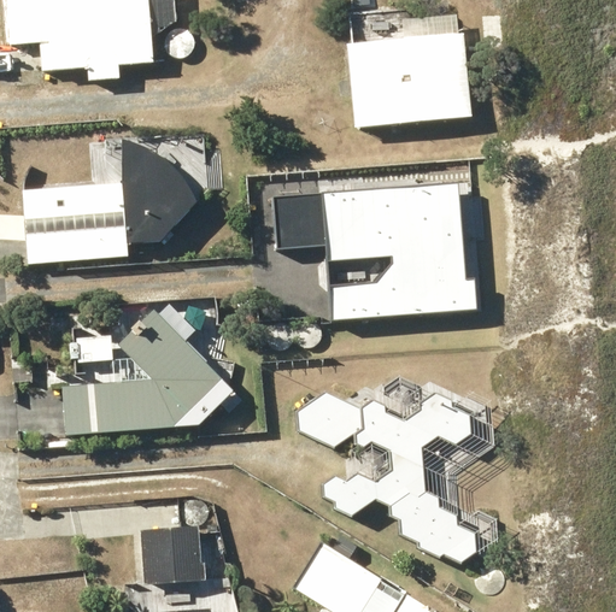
[(154,62),(153,30),(162,30),(160,19),(176,18),(175,0),(7,0),(10,45),(41,42),(42,69),(91,66),(92,80),(119,78),(118,63),(154,62)]
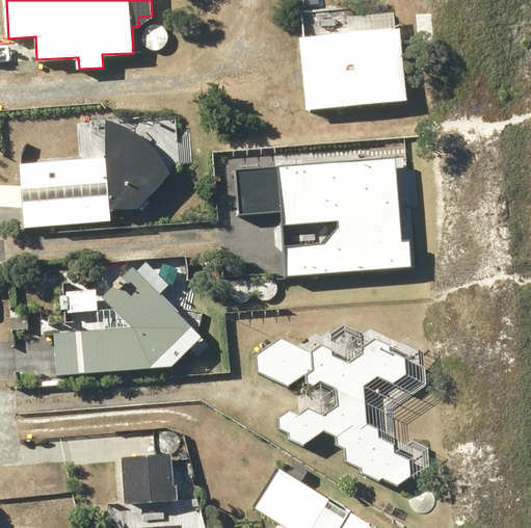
[(400,29),(300,38),(306,107),(406,98),(400,29)]
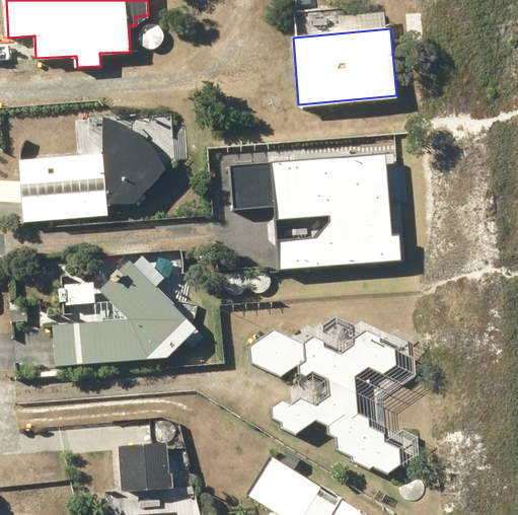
[(112,119),(103,118),(106,152),(19,159),(23,222),(107,216),(106,206),(136,204),(166,167),(135,128),(119,121),(112,119)]
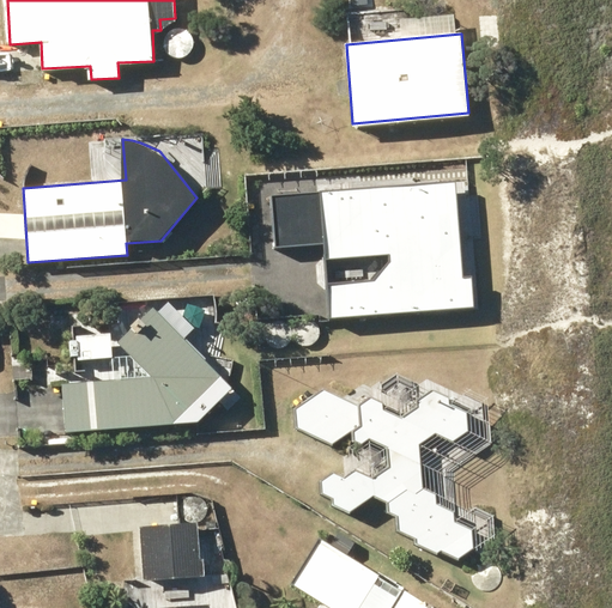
[(374,279),(331,281),(332,316),(473,308),(472,277),(443,279),(468,250),(466,213),(440,189),(353,195),(353,189),(272,194),(276,247),(326,243),(327,256),(392,253),(392,259),(374,279)]
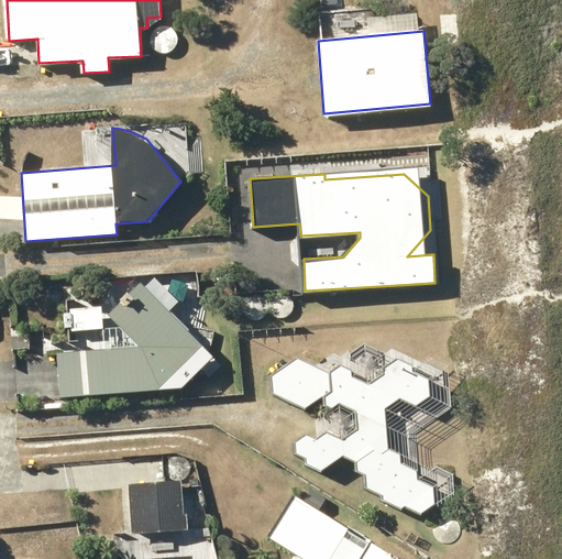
[(140,282),(109,317),(143,348),(58,354),(62,396),(182,387),(212,357),(140,282)]
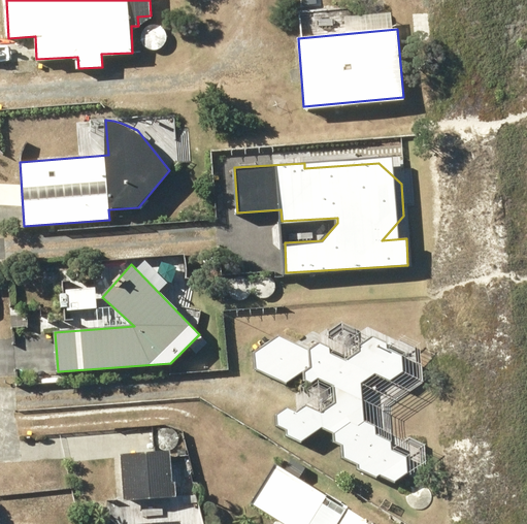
[(67,293),(60,293),(61,305),(67,305),(68,309),(97,308),(96,287),(67,289),(67,293)]
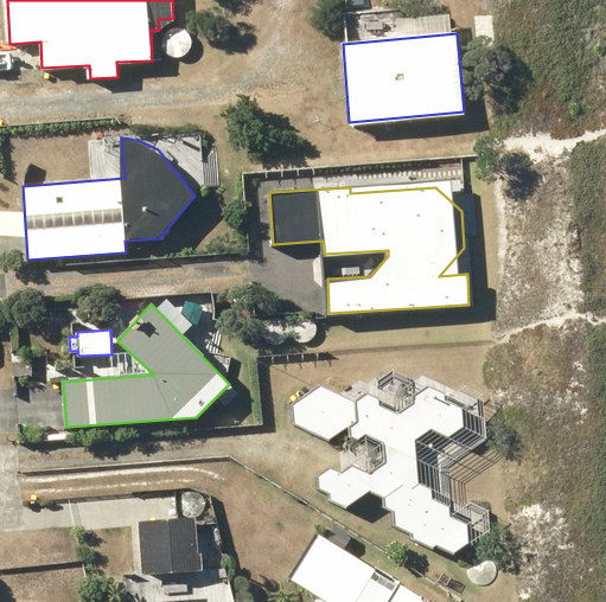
[(414,397),(414,404),(397,415),(380,407),(380,399),(368,395),(355,402),(320,386),(293,407),(294,423),(330,440),(350,426),(352,435),(358,437),(367,434),(384,442),(386,462),(369,472),(352,465),(340,473),(331,468),(319,476),(320,487),(330,492),(331,499),(348,506),(372,491),(384,497),(386,506),(395,508),(395,524),(413,532),(410,537),(435,548),(437,544),(453,552),(469,542),(467,524),(451,516),(450,505),(433,498),(433,488),(419,482),(415,439),(433,427),(448,436),(463,426),(463,408),(445,401),(445,394),(429,386),(414,397)]
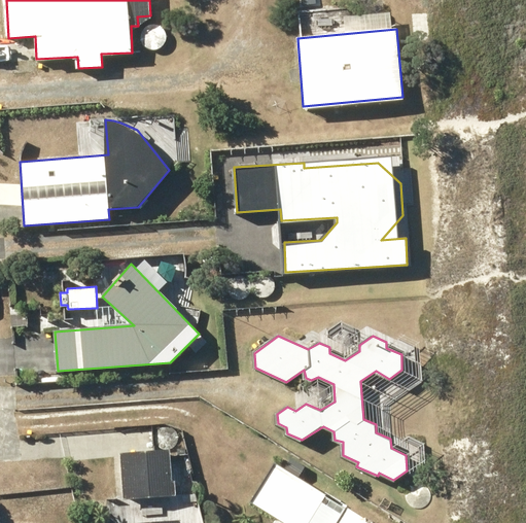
[(200,339),(191,348),(197,353),(206,344),(200,339)]
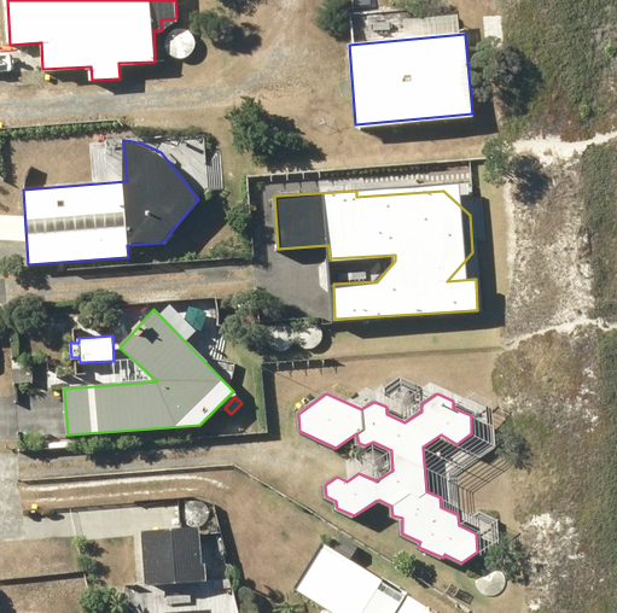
[(140,531),(144,585),(207,582),(205,564),(202,564),(199,527),(140,531)]
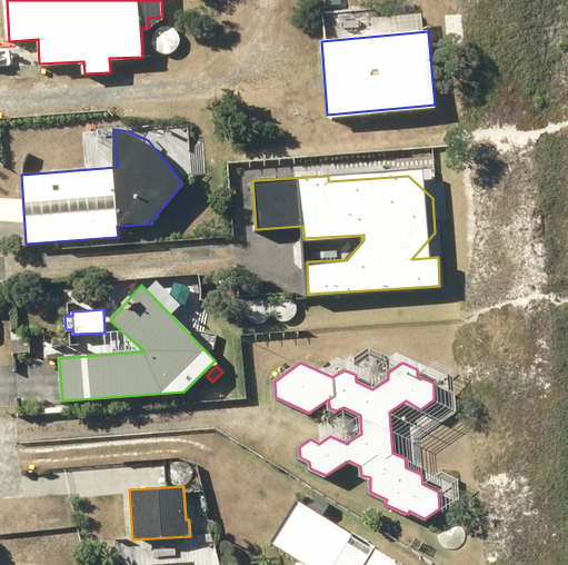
[(402,564),(374,547),(369,555),(348,543),(352,534),(324,516),(329,505),(315,496),(308,507),(297,501),(271,543),(307,564),(402,564)]
